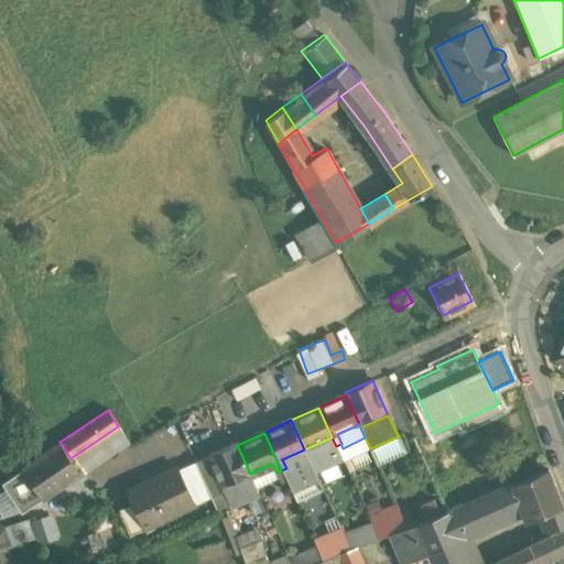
[(332,437),(304,449),(313,468),(340,456),(340,455),(336,446),(332,437)]
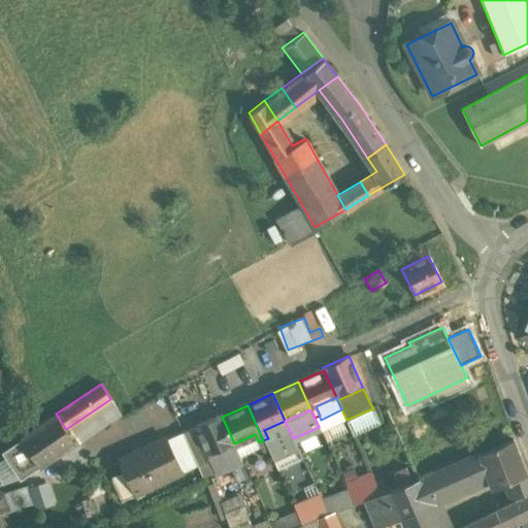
[(56,413),(20,436),(39,465),(74,441),(66,429),(56,414),(56,413)]
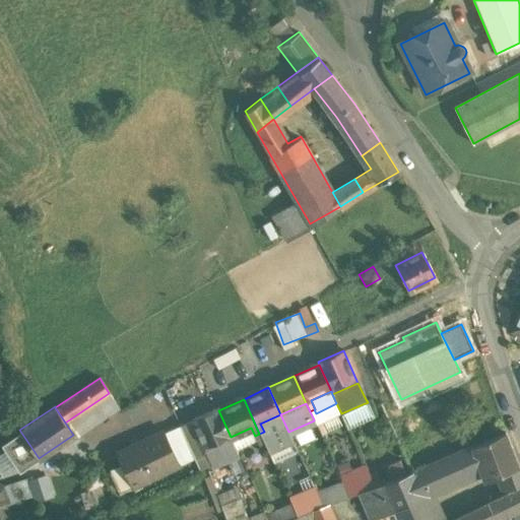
[(217,407),(191,419),(205,452),(232,440),(231,437),(218,410),(217,407)]
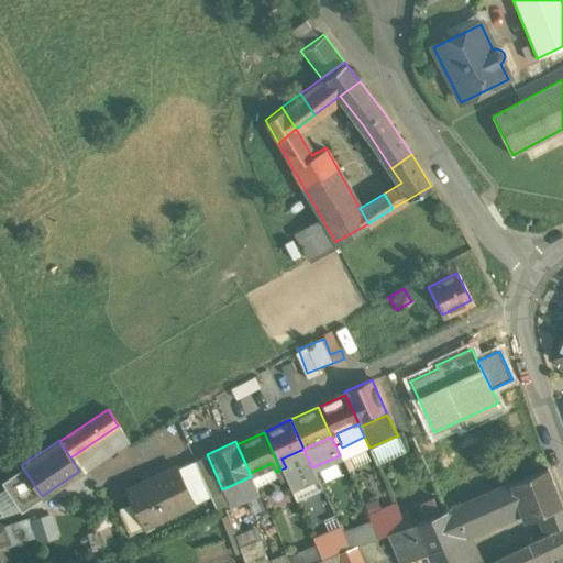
[(371,448),(346,456),(351,467),(375,459),(371,448)]
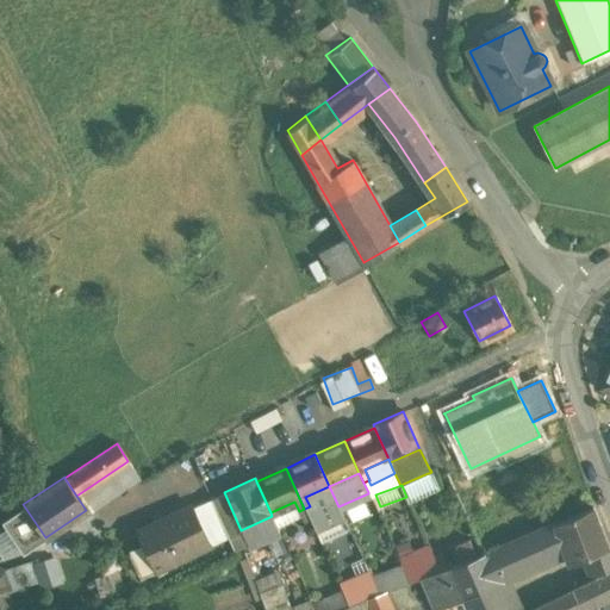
[(45,537),(23,504),(0,518),(0,520),(22,553),(45,537)]
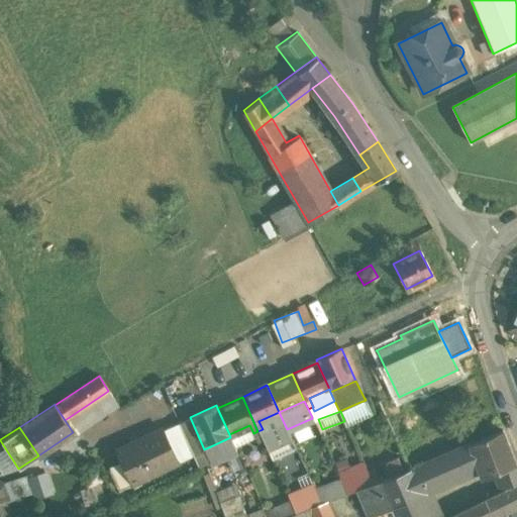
[(162,428),(114,449),(130,484),(178,461),(162,428)]
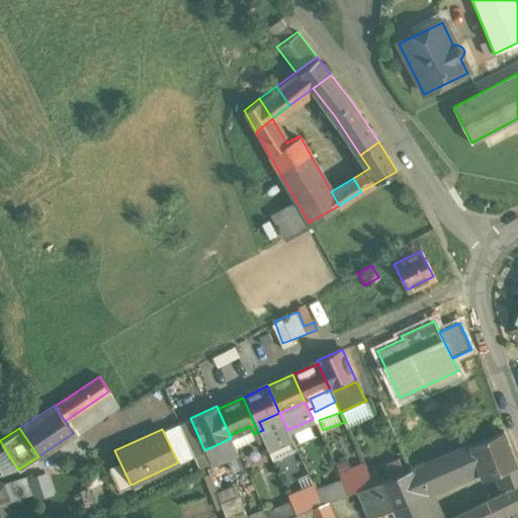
[(503,430),(469,444),(484,480),(517,465),(503,430)]
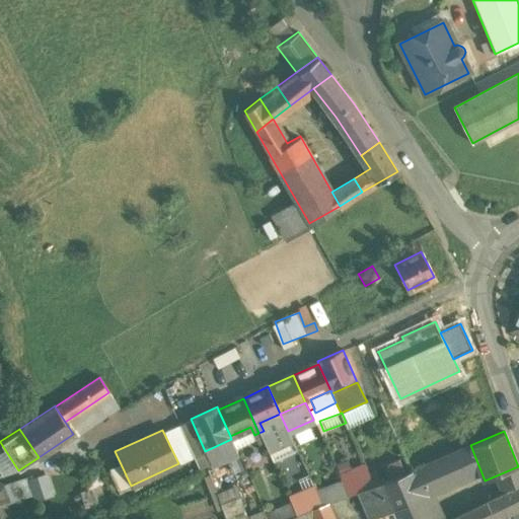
[(231,439),(205,451),(211,464),(237,452),(231,439)]
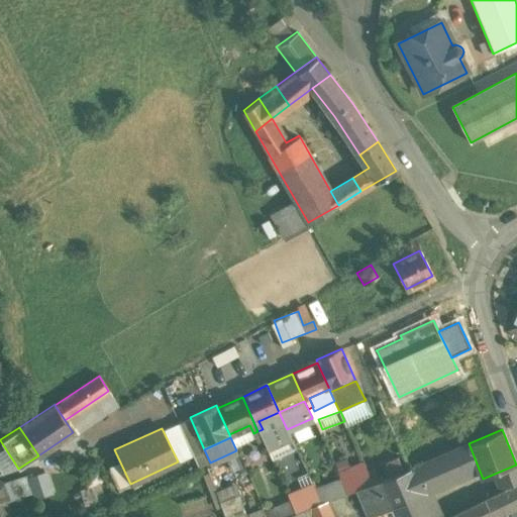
[(460,447),(446,453),(445,451),(401,473),(412,498),(422,494),(472,471),(460,447)]
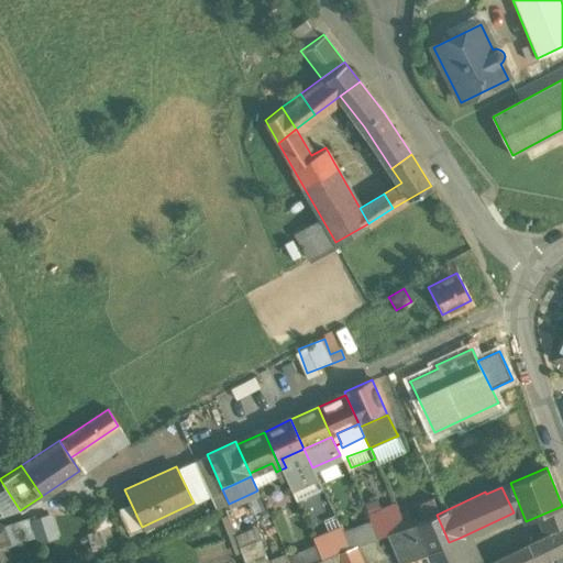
[(434,496),(418,503),(423,517),(440,510),(434,496)]
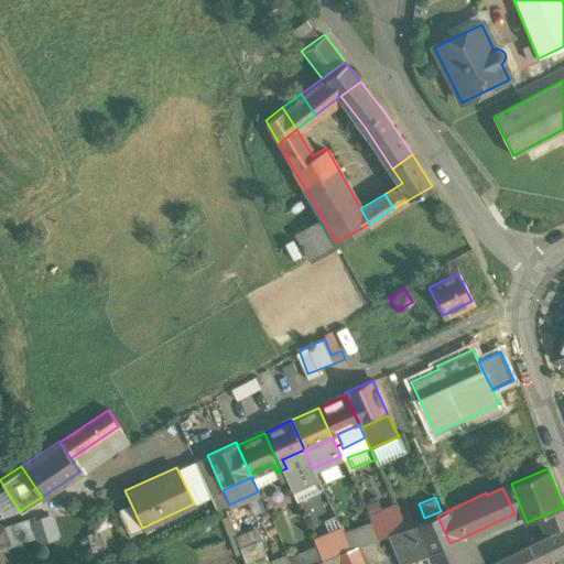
[(397,506),(368,516),(372,524),(378,539),(392,533),(407,528),(400,513),(397,506)]
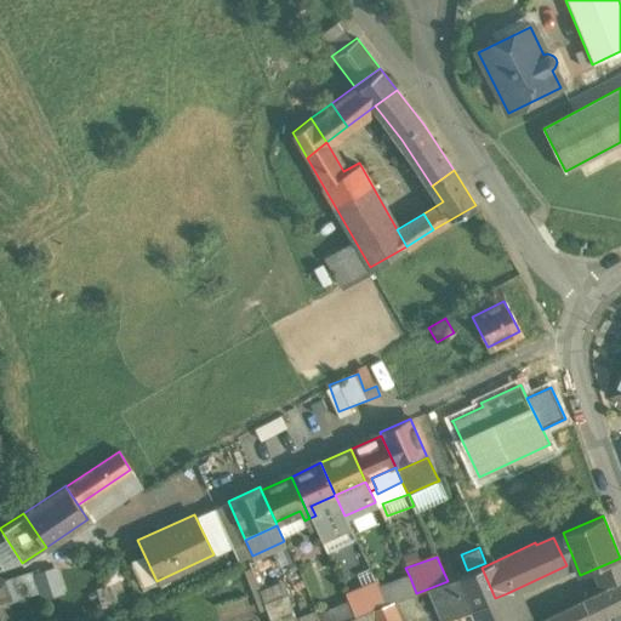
[(455,577),(449,563),(440,565),(448,581),(455,577)]
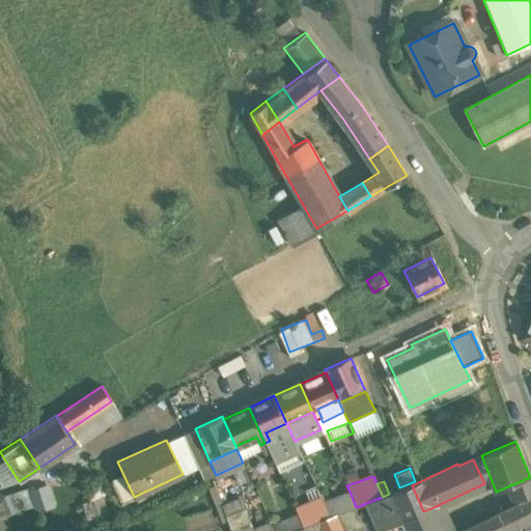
[(36,485),(7,496),(14,512),(42,502),(36,485)]
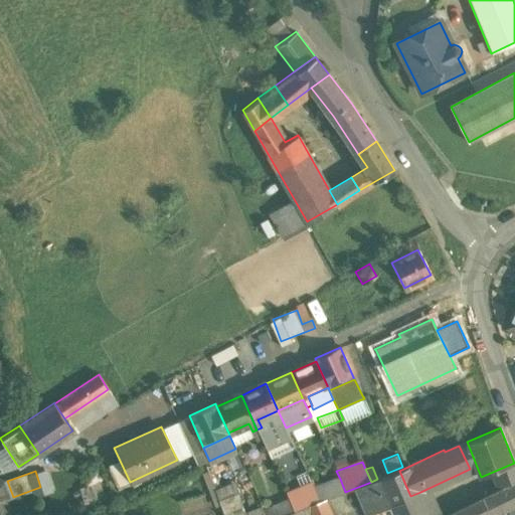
[(420,492),(410,496),(399,471),(379,478),(391,505),(394,514),(428,514),(426,508),(425,508),(420,492)]
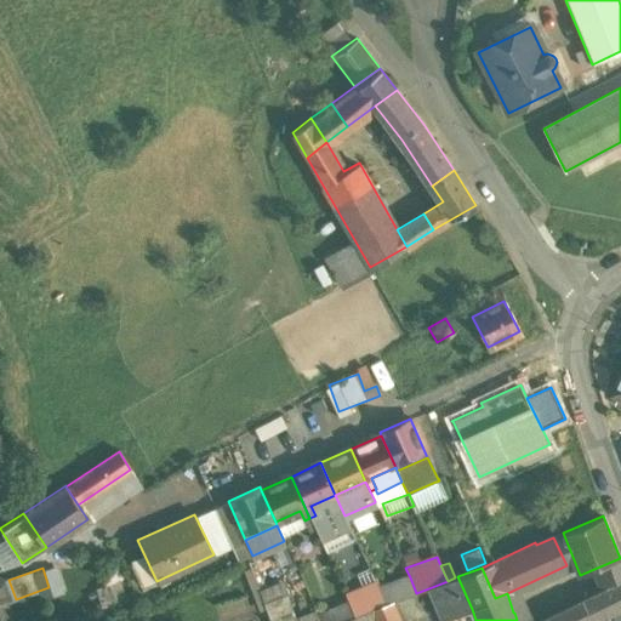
[(448,581),(432,587),(445,619),(472,609),(457,576),(455,577),(448,581)]
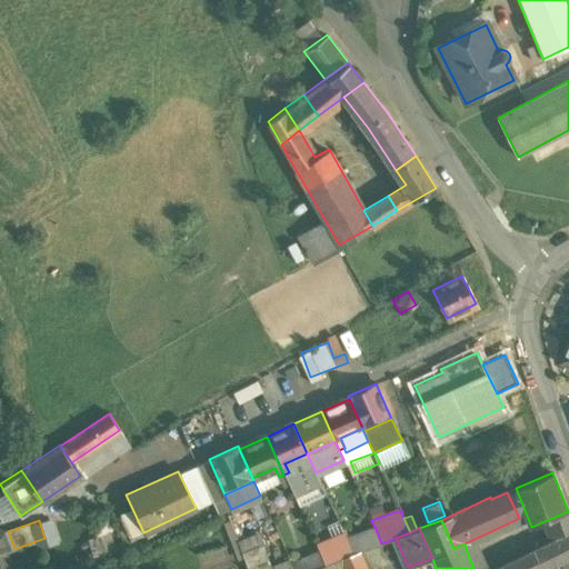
[(376,529),(348,540),(353,553),(361,550),(381,543),(376,529)]
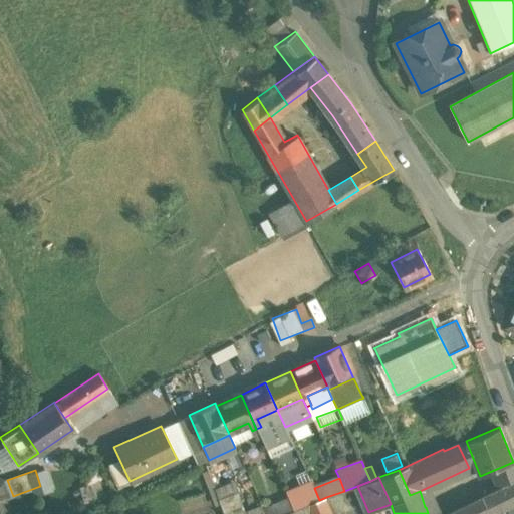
[(456,509),(445,513),(490,513),(513,502),(513,480),(467,504),(456,509)]
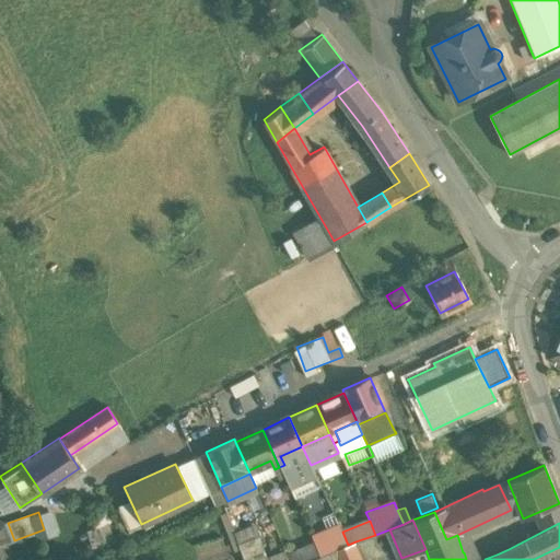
[(339,524),(312,535),(314,543),(321,556),(329,552),(341,548),(348,545),(342,532),(339,524)]
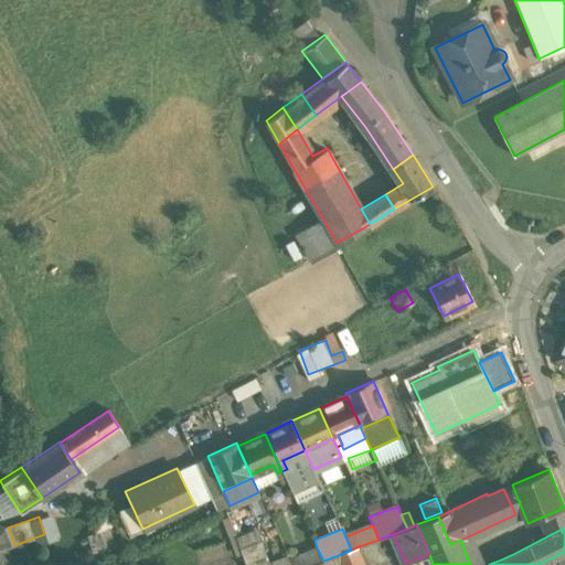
[(240,546),(246,564),(265,557),(258,540),(240,546)]
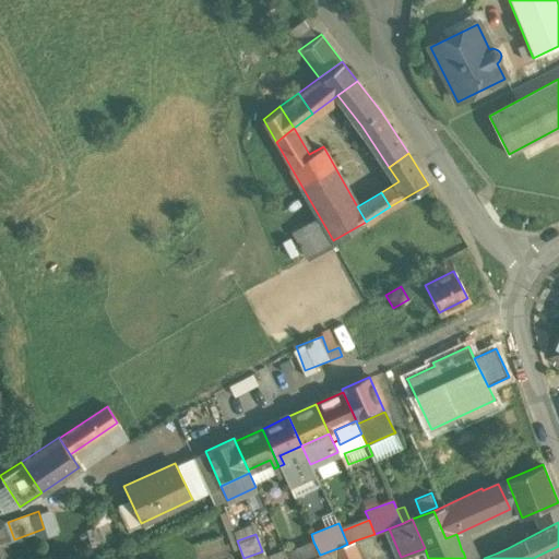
[(502,535),(490,540),(496,554),(508,548),(502,535)]
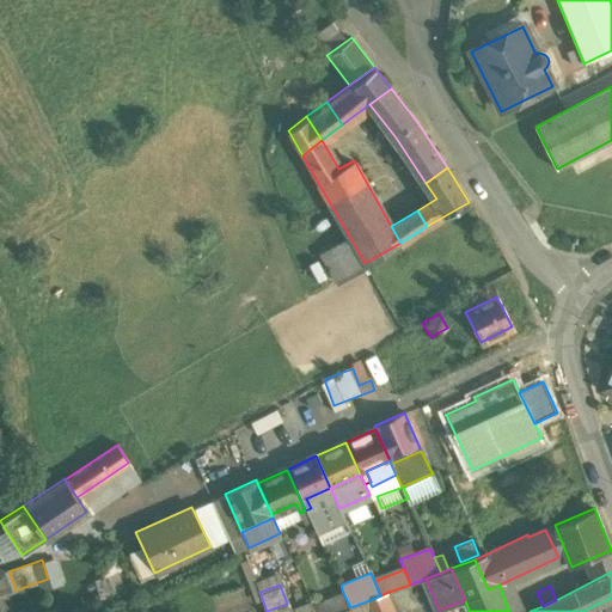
[(536,589),(506,604),(507,604),(509,611),(530,611),(543,606),(537,592),(536,589)]
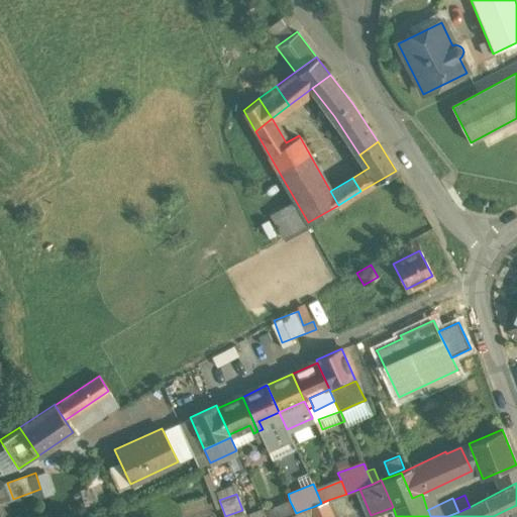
[(321,503),(315,506),(304,510),(306,516),(333,516),(328,500),(321,503)]
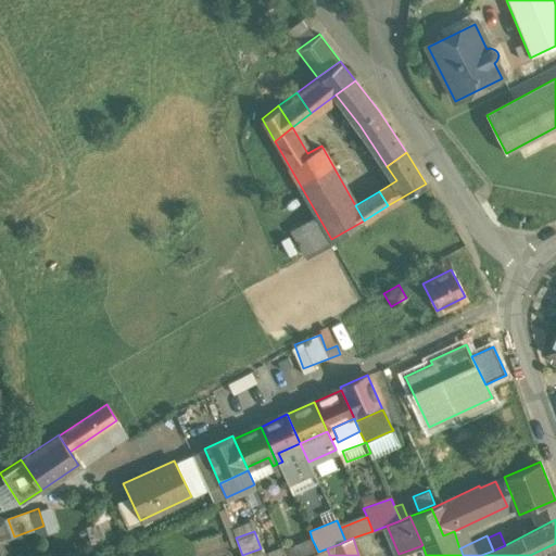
[(312,539),(285,551),(287,555),(306,555),(318,552),(312,539)]
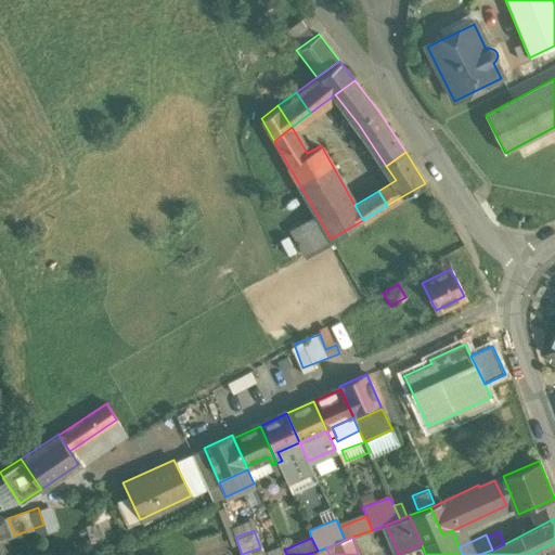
[(425,554),(422,544),(398,553),(398,554),(425,554)]
